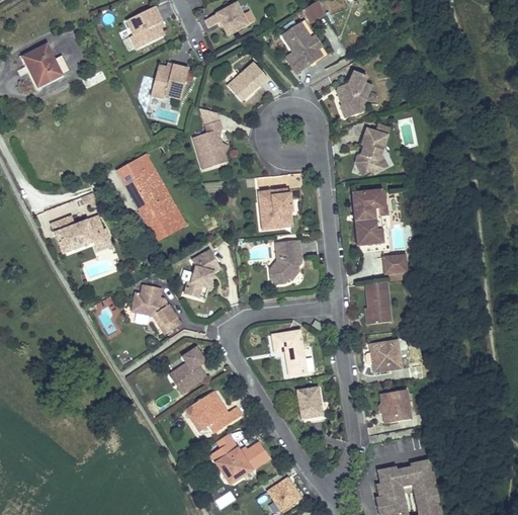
[(309,22),(325,15),(320,1),(303,8),(309,22)]
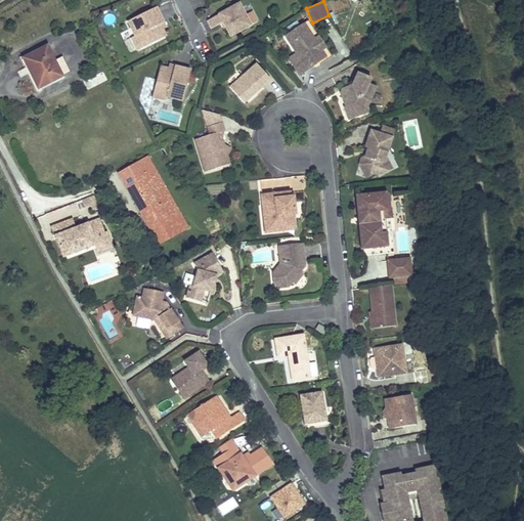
[(238,2),(207,18),(211,26),(222,19),(229,34),(247,26),(243,17),(246,15),(238,2)]
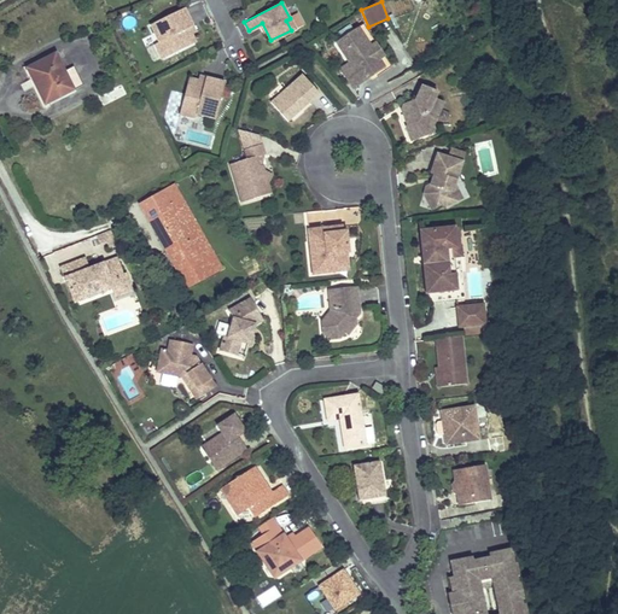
[(185,6),(151,22),(159,39),(156,41),(162,56),(196,40),(188,25),(193,24),(185,6)]
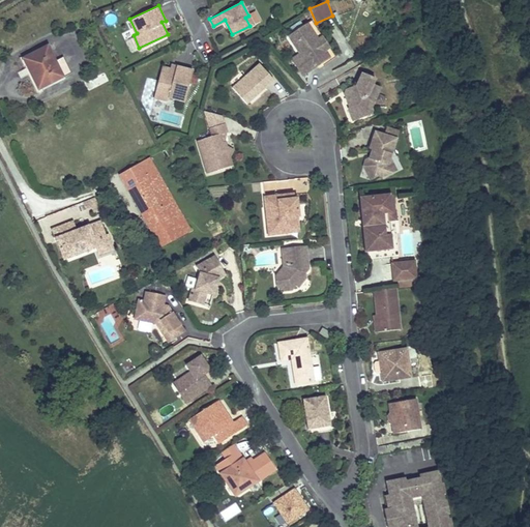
[(335,57),(312,20),(307,23),(329,57),(331,60),(335,57)]
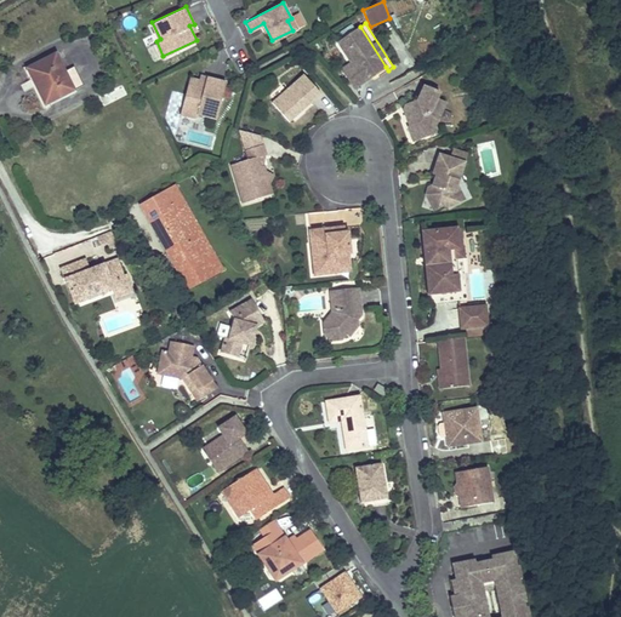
[(386,67),(360,27),(339,41),(353,64),(364,81),(386,67)]
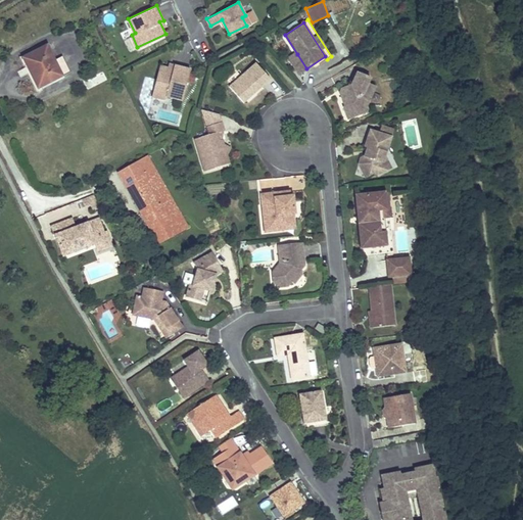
[(53,59),(46,44),(26,53),(33,68),(30,69),(37,86),(60,74),(53,59)]
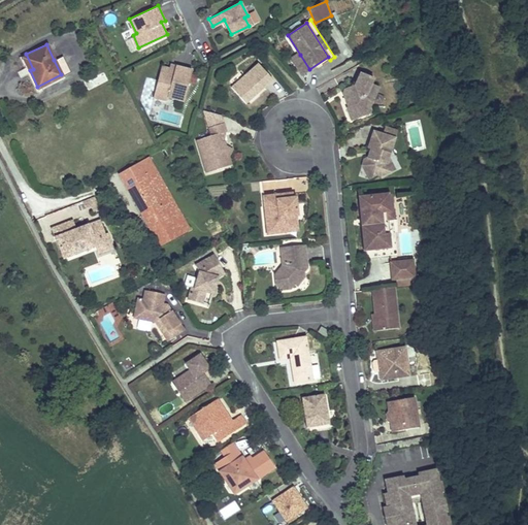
[(26,54),(22,56),(30,70),(33,69),(26,54)]
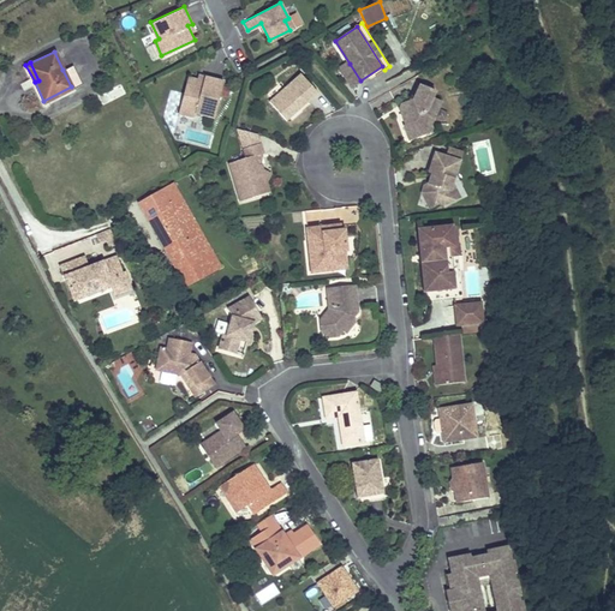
[(360,81),(350,64),(340,71),(351,87),(360,81)]
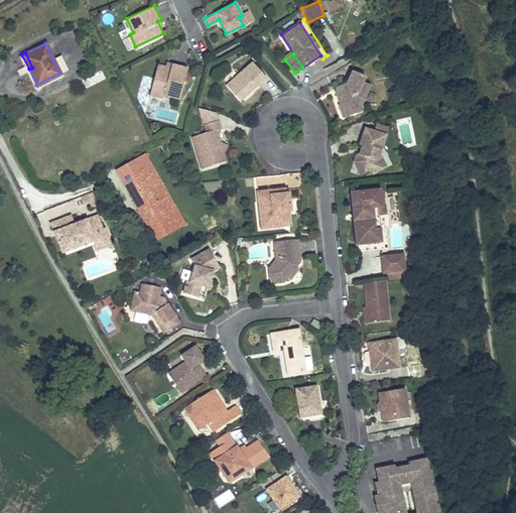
[(52,58),(59,73),(69,69),(60,54),(52,58)]
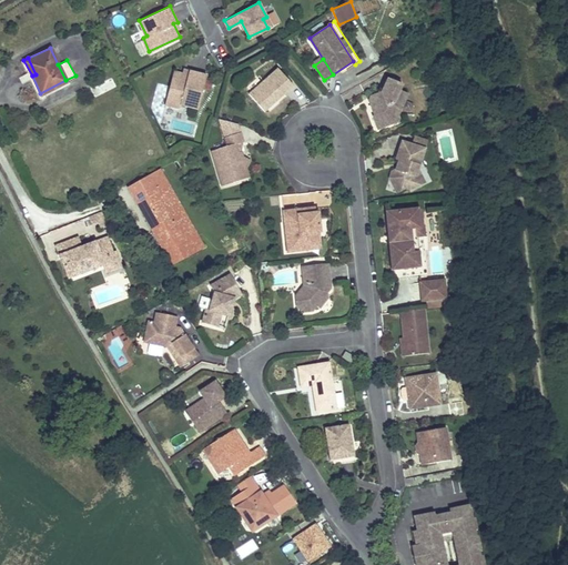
[(295,86),(280,68),(251,93),(266,111),(295,86)]
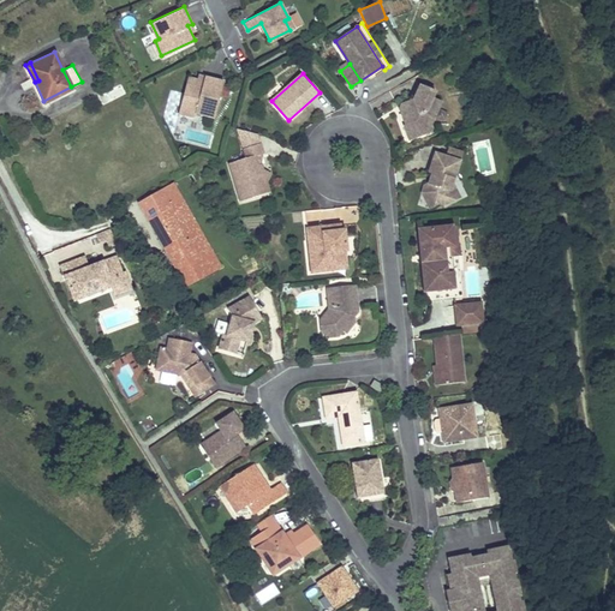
[(202,81),(187,76),(177,111),(193,115),(195,111),(213,117),(224,82),(204,76),(202,81)]
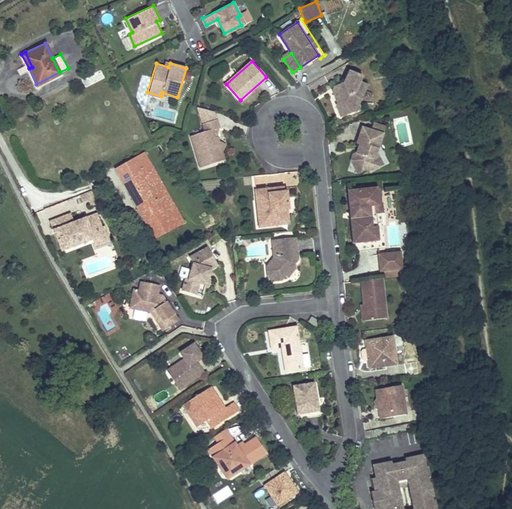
[(363,76),(350,70),(344,82),(345,85),(333,90),(338,103),(336,103),(341,115),(352,111),(350,106),(359,103),(367,84),(360,81),(363,76)]
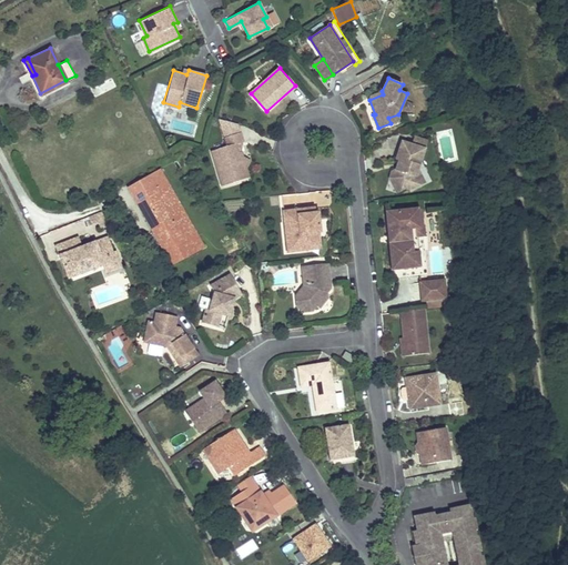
[(237,123),(220,118),(225,137),(240,132),(237,123)]
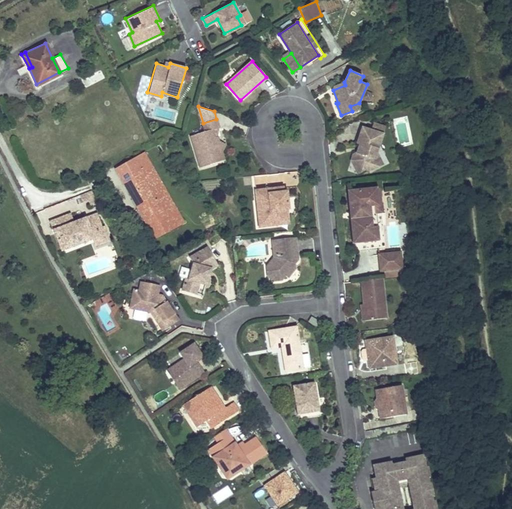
[(219,146),(217,137),(215,138),(212,130),(219,128),(216,119),(203,123),(205,131),(191,135),(198,159),(208,156),(210,163),(223,159),(221,152),(225,148),(219,146)]
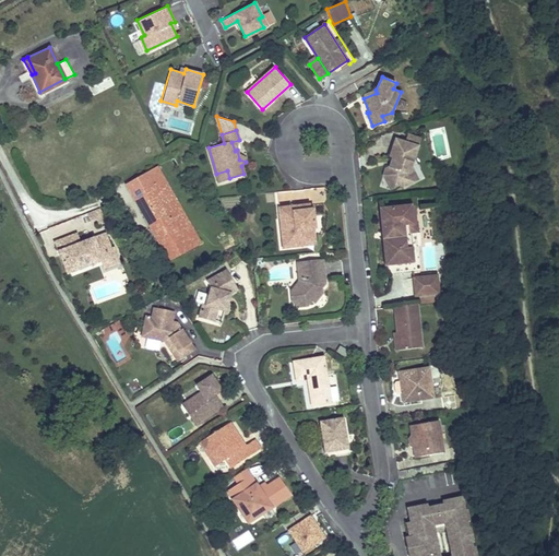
[(391,161),(389,166),(385,167),(383,174),(391,189),(401,185),(404,187),(413,182),(408,174),(412,166),(418,145),(395,138),(389,155),(392,156),(391,161)]
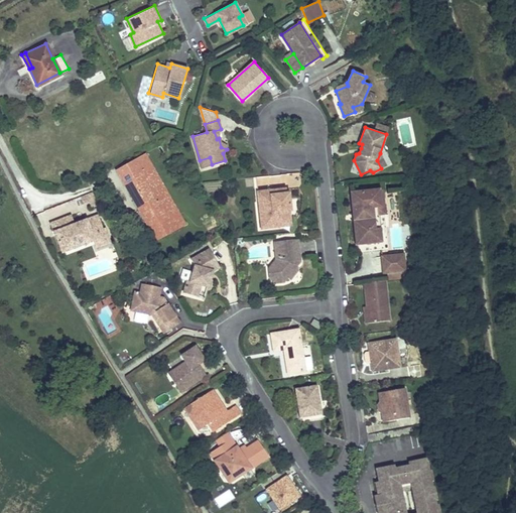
[(149,227),(167,217),(157,198),(167,191),(144,151),(118,166),(149,227)]
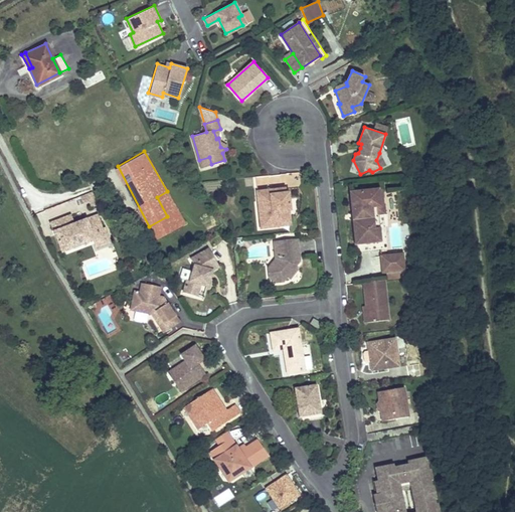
[(379,153),(376,160),(380,168),(385,165),(379,153)]
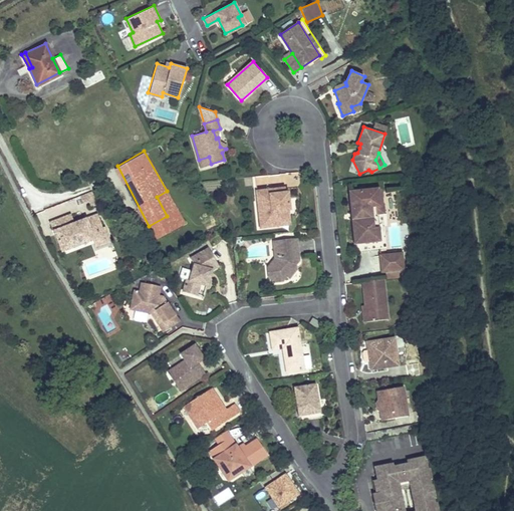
[(174,173),(179,170),(172,156),(166,160),(174,173)]
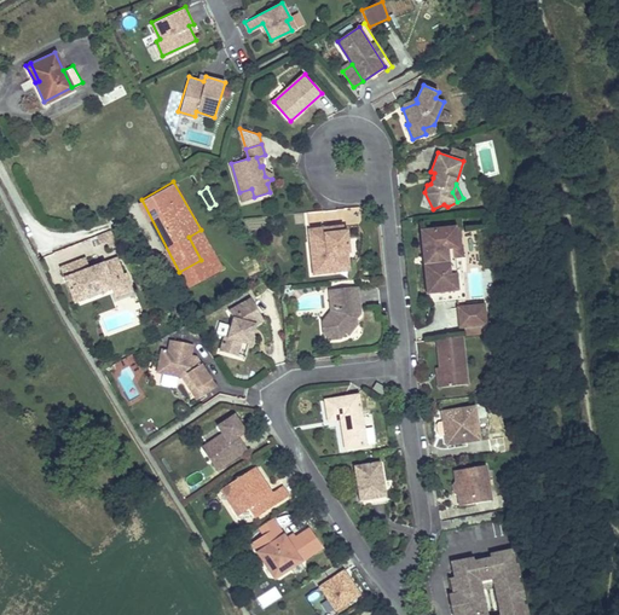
[(254,197),(252,189),(239,192),(242,201),(254,197)]
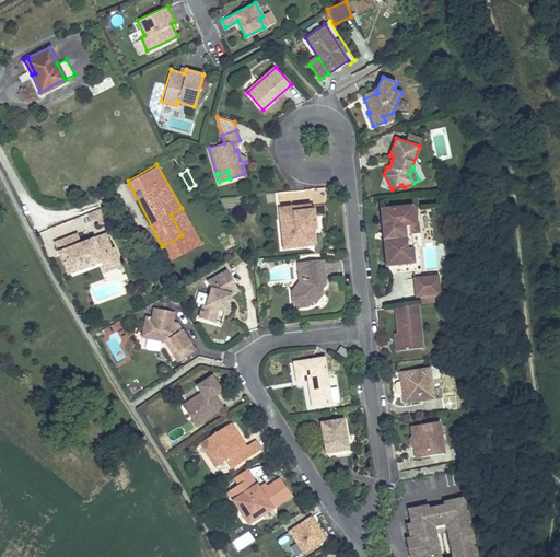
[(314,229),(313,221),(311,221),(310,205),(279,208),(280,220),(288,219),(289,234),(286,234),(287,247),(303,246),(311,235),(314,235),(313,229),(314,229)]
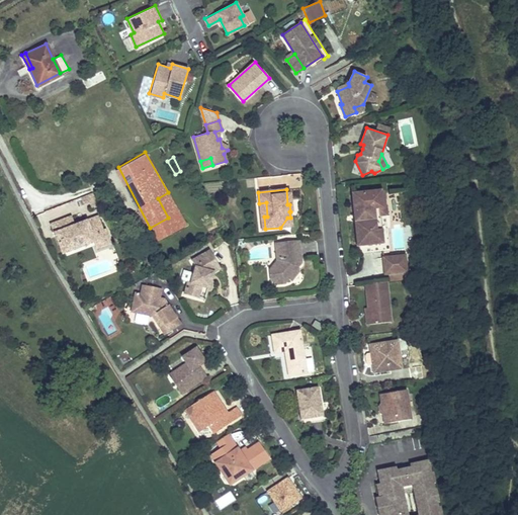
[(100,202),(93,190),(82,195),(85,203),(90,201),(93,206),(100,202)]
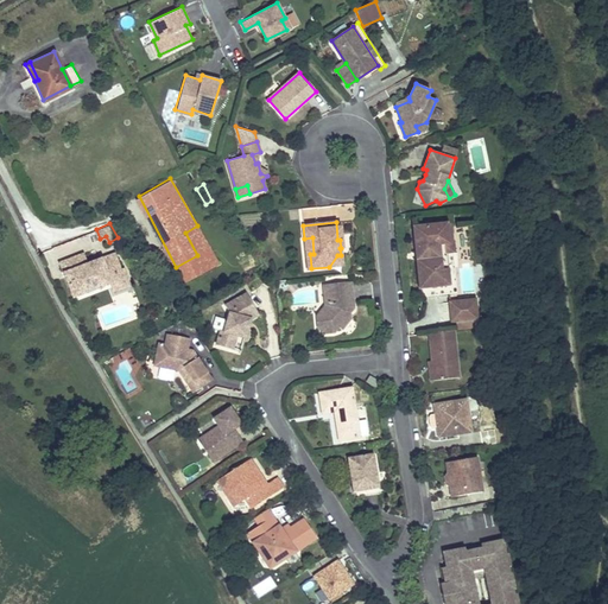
[(454,268),(450,223),(413,227),(419,287),(448,285),(447,269),(454,268)]
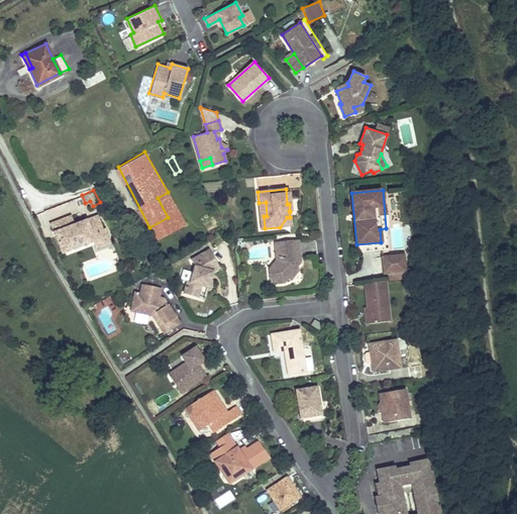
[(168,192),(158,198),(168,217),(179,211),(168,192)]
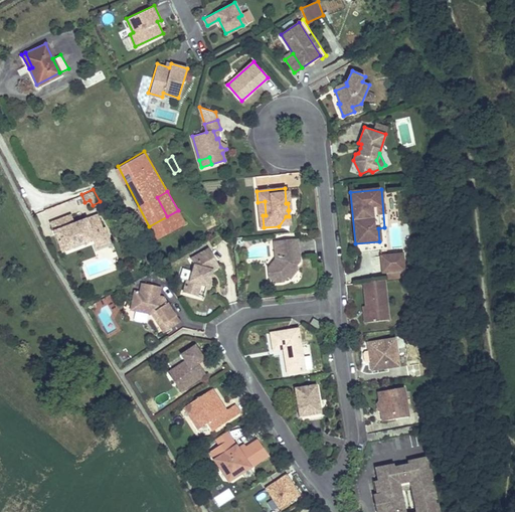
[(167,216),(149,226),(156,237),(184,221),(178,210),(167,216)]
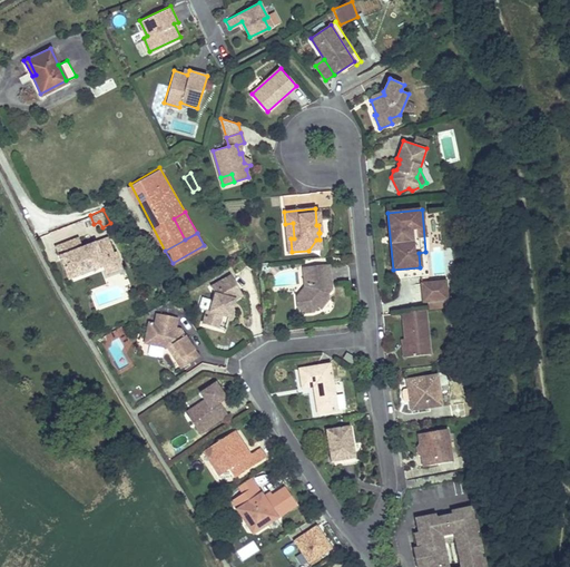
[(72,238),(56,245),(68,279),(104,265),(104,264),(101,257),(116,252),(116,251),(114,252),(107,236),(81,246),(79,240),(74,242),(72,238)]
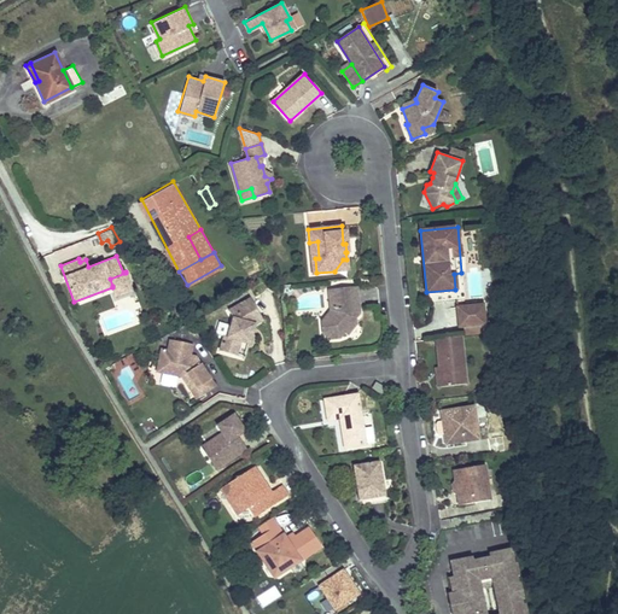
[(348,270),(347,259),(343,259),(334,272),(348,270)]
